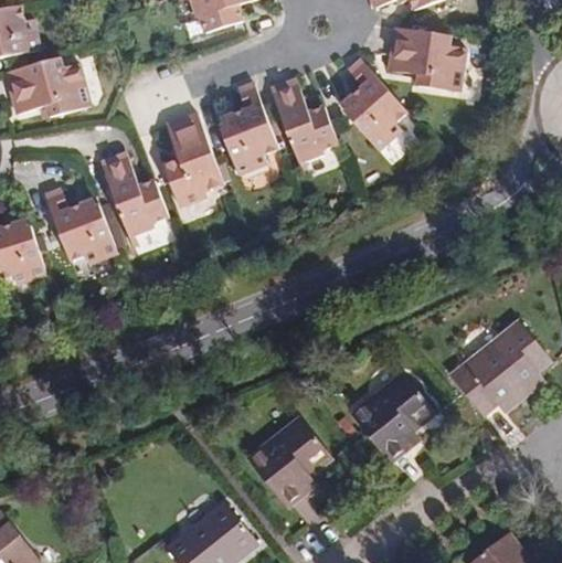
[(187,0),(192,18),(197,17),(201,31),(235,20),(231,4),(245,0),(187,0)]
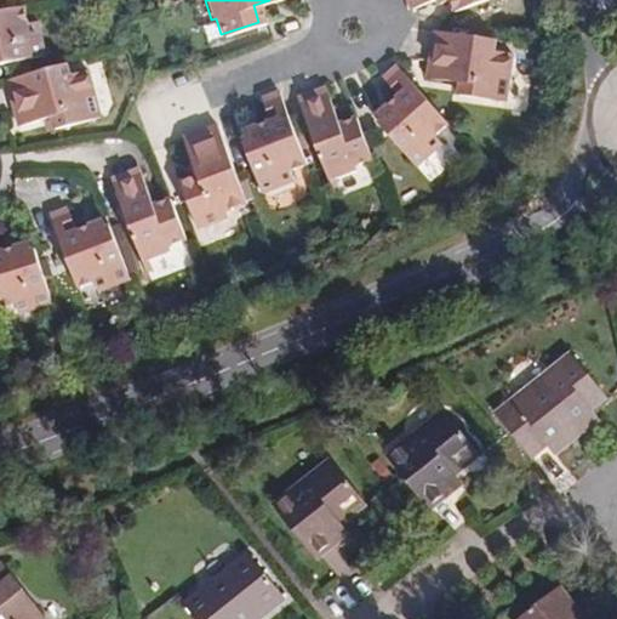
[(27,1),(0,6),(0,57),(44,49),(38,17),(30,18),(27,1)]
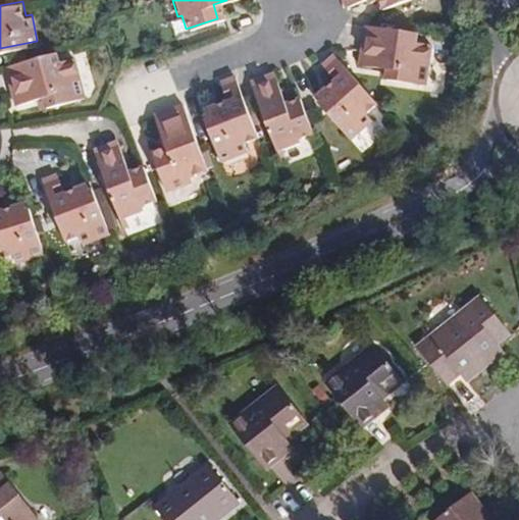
[(410,42),(412,32),(361,22),(355,62),(387,67),(386,79),(416,83),(422,44),(410,42)]
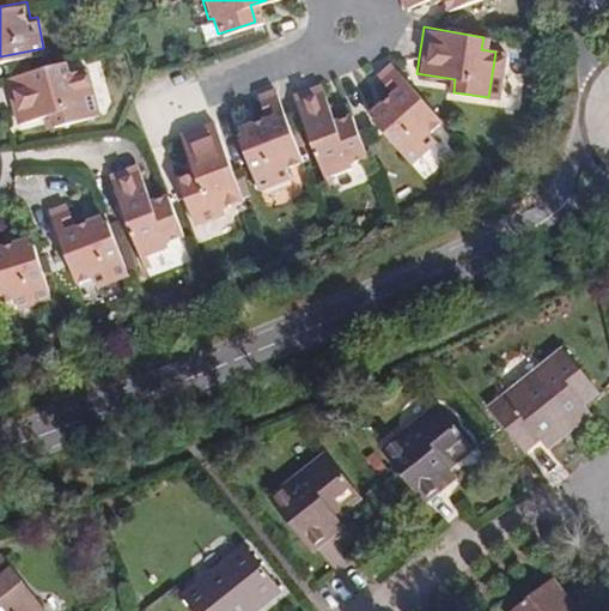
[(67,60),(8,76),(22,122),(44,116),(59,112),(62,123),(97,114),(85,70),(71,73),(67,60)]
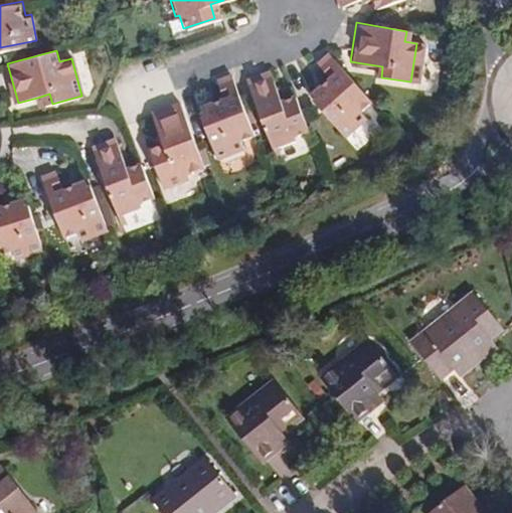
[(357,110),(367,100),(324,50),(314,59),(329,76),(318,87),(323,93),(314,101),(342,132),(361,115),(357,110)]
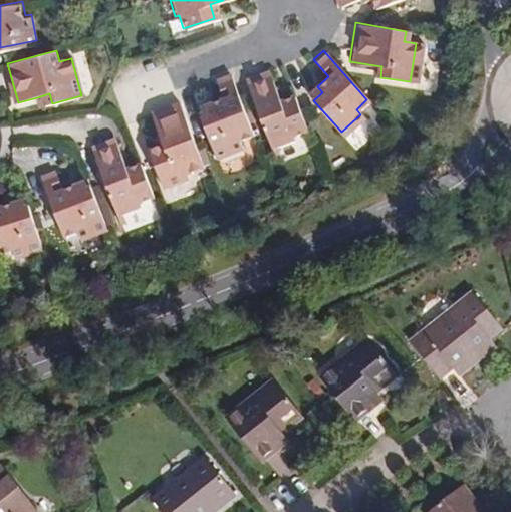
[(291,133),(305,126),(293,94),(278,99),(266,69),(244,78),(269,144),(275,142),(292,136),(291,133)]
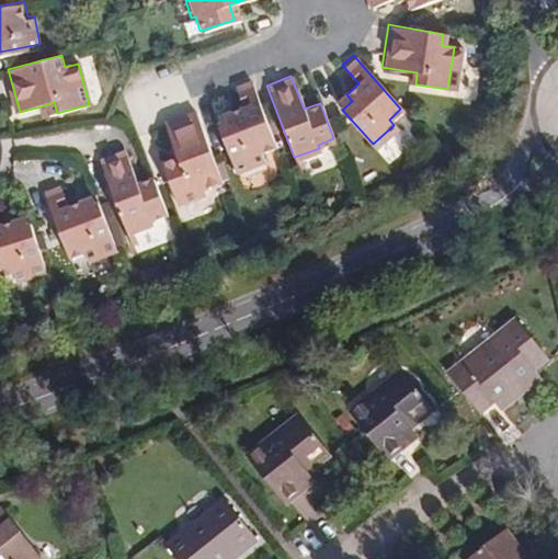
[(276,151),(250,84),(235,90),(243,113),(228,118),(231,127),(218,132),(236,174),(263,164),(261,157),(276,151)]
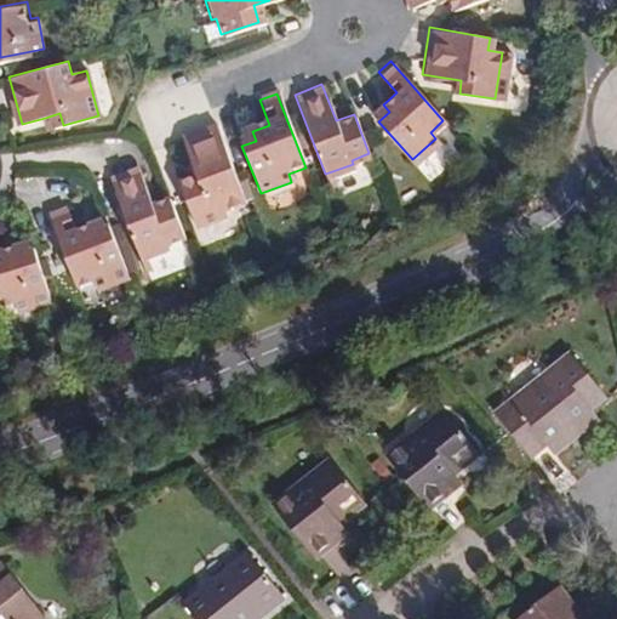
[(60,113),(45,118),(47,129),(63,125),(60,113)]
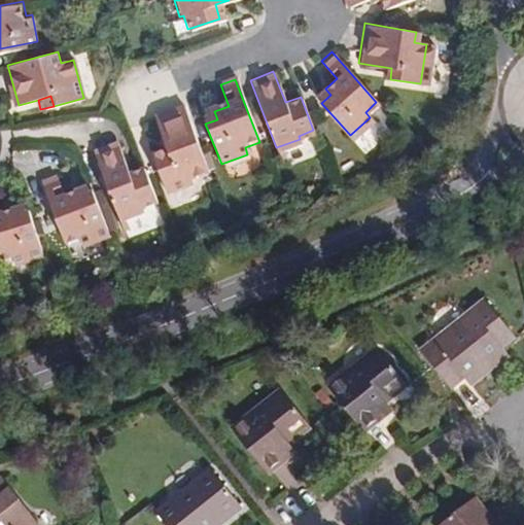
[(189,177),(208,171),(183,108),(155,119),(163,138),(158,140),(162,151),(153,155),(168,193),(191,183),(189,177)]
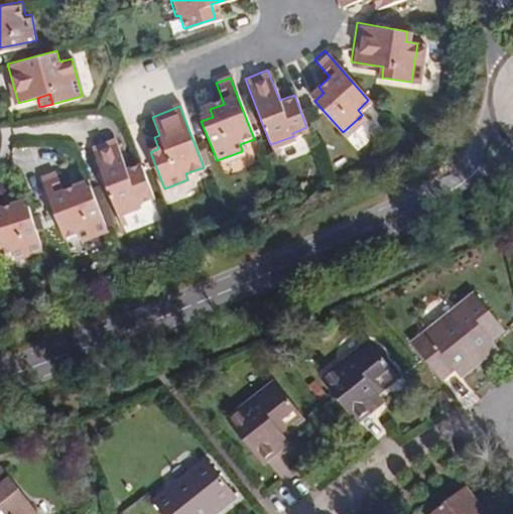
[(137,199),(151,194),(139,162),(125,168),(113,137),(92,146),(116,211),(122,209),(138,203),(137,199)]
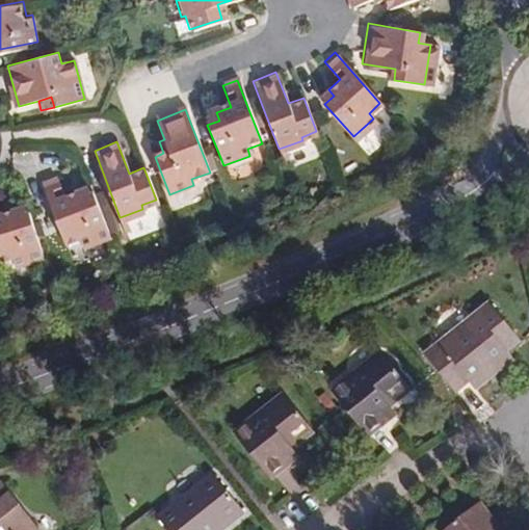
[(288,159),(285,147),(279,149),(283,160),(288,159)]
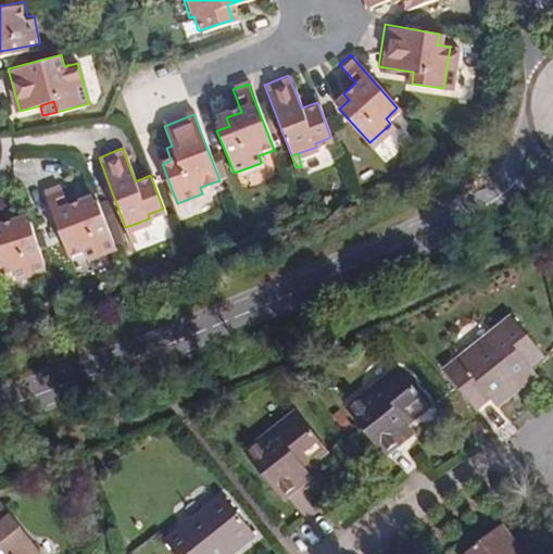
[(85,256),(113,246),(97,203),(84,208),(82,200),(66,205),(59,183),(45,188),(70,254),(83,249),(85,256)]
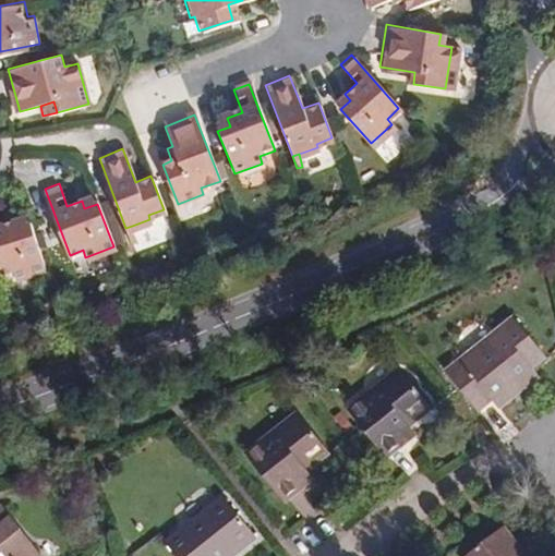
[(15,280),(44,272),(29,226),(17,229),(15,222),(0,227),(0,275),(13,270),(15,280)]
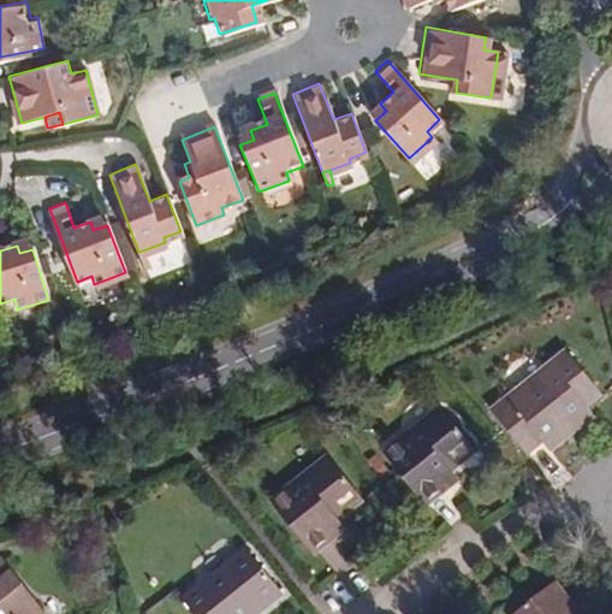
[(149,261),(146,249),(138,252),(143,264),(149,261)]
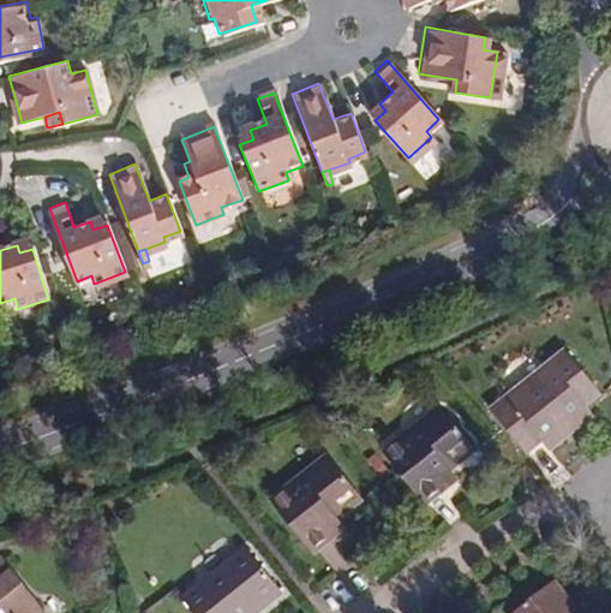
[(597,388),(564,346),(490,404),(522,447),(597,388)]
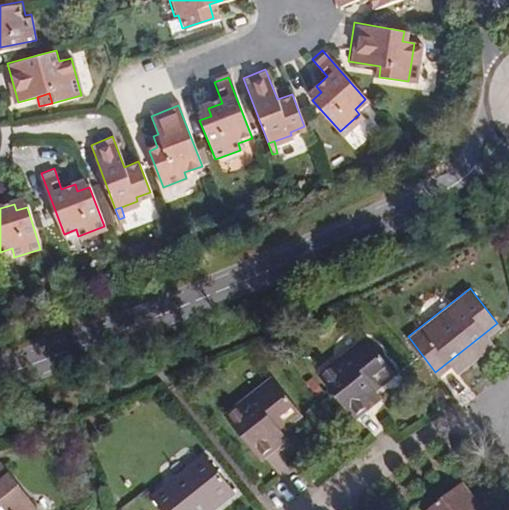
[(392,370),(362,333),(316,369),(352,414),(371,399),(365,392),(392,370)]
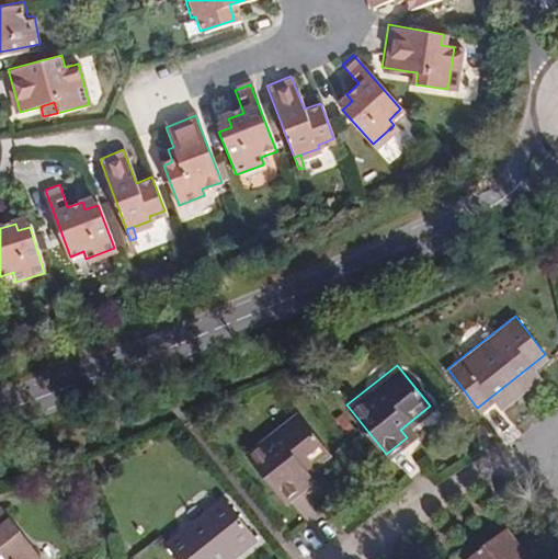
[(328,452),(295,411),(245,451),(283,499),(305,482),(299,474),(328,452)]
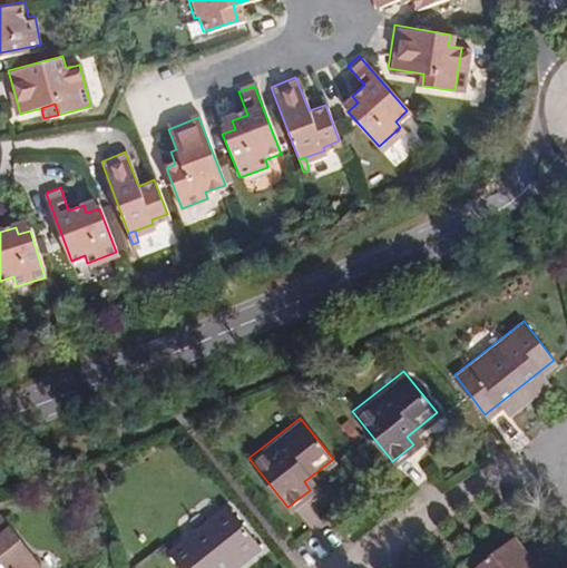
[(226,567),(256,544),(223,502),(166,549),(181,567),(226,567)]
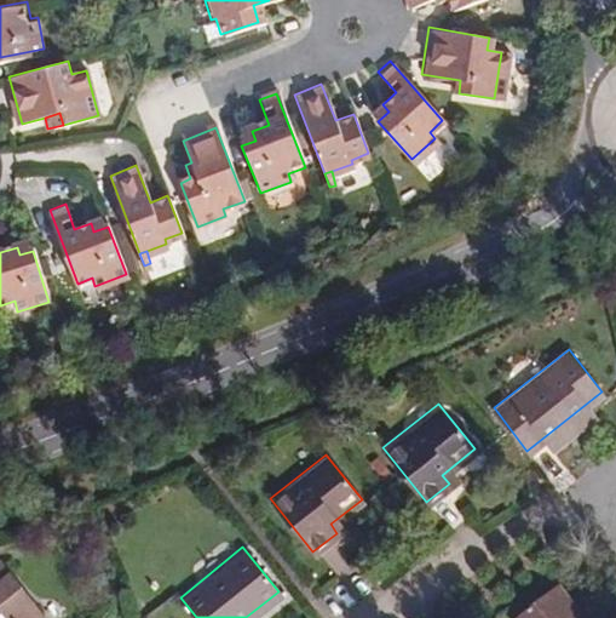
[(0,617),(44,617),(0,561),(0,617)]
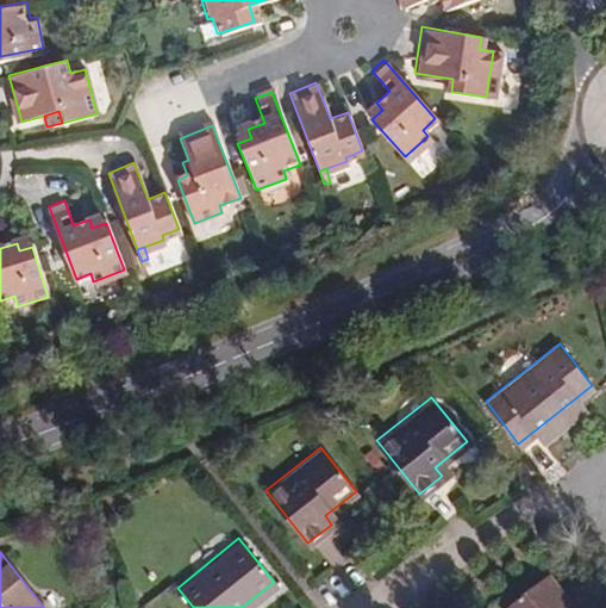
[(578,607),(548,570),(503,603),(506,607),(578,607)]
